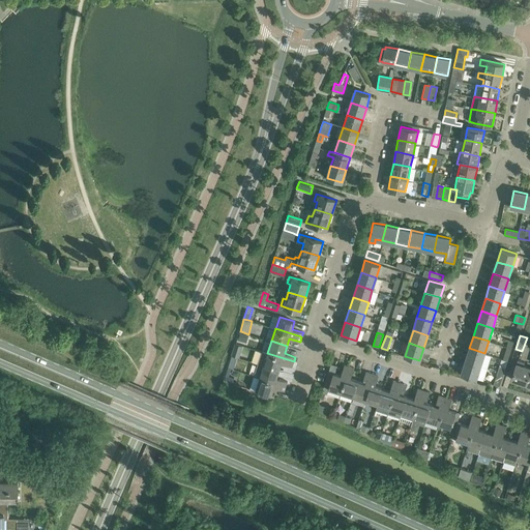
[(507,360),(511,348),(507,347),(503,359),(507,360)]
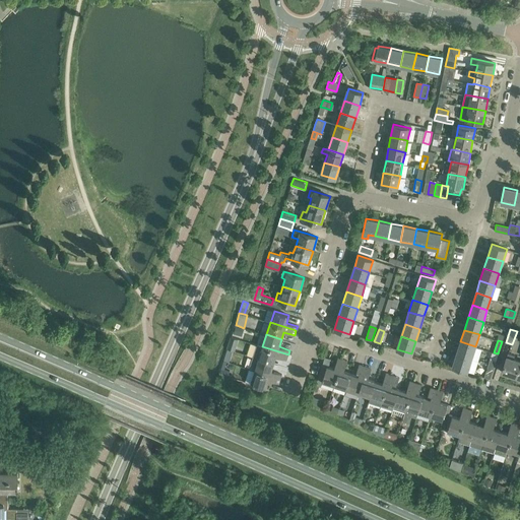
[(471,359),(475,346),(460,341),(457,353),(471,359)]
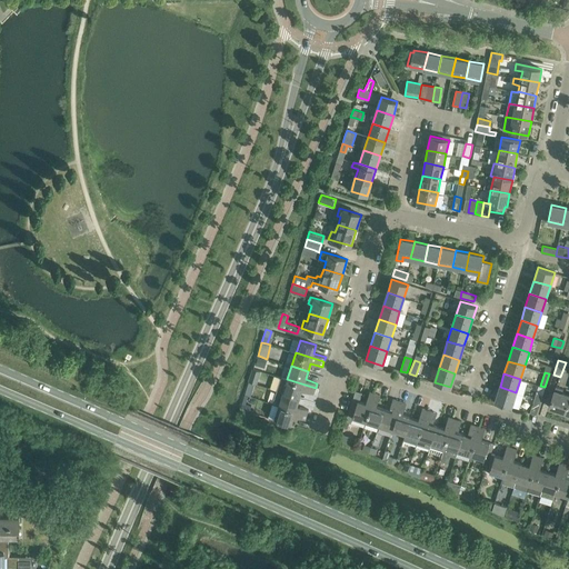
[(251,375),(249,381),(257,385),(259,377),(251,375)]
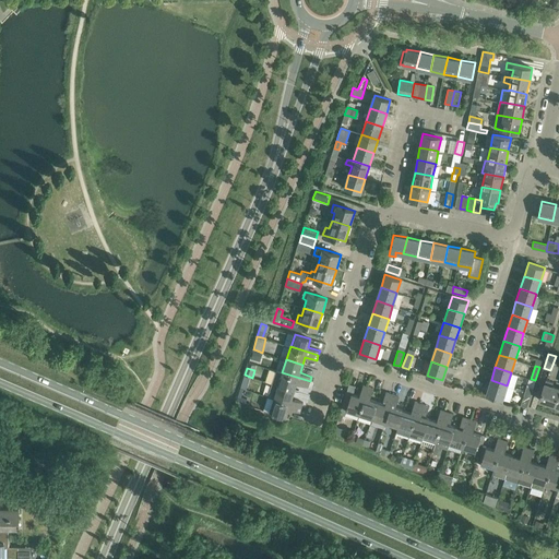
[(308,387),(310,381),(282,372),(276,370),(272,383),(294,391),(297,383),(308,387)]
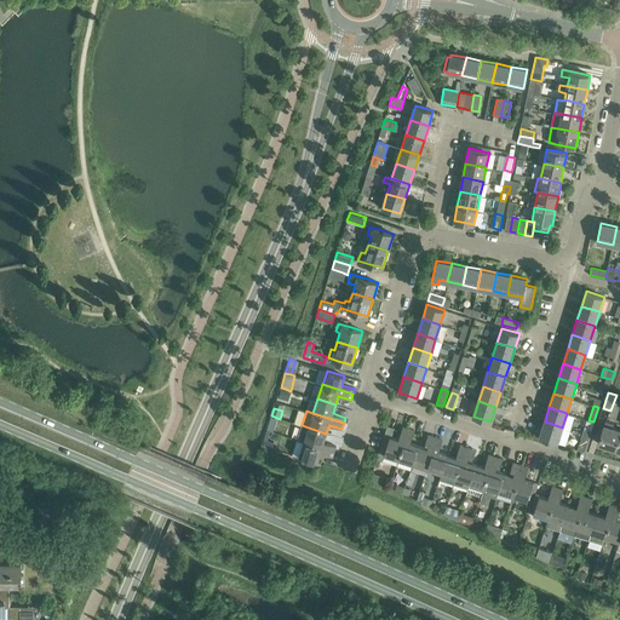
[(590,436),(593,422),(589,420),(587,420),(583,434),(590,436)]
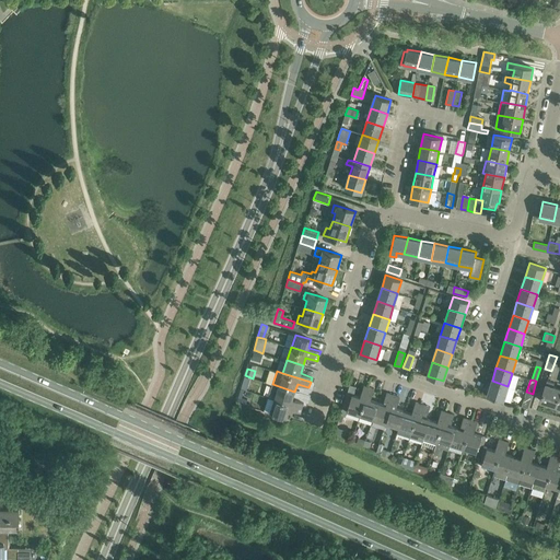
[(556,405),(559,389),(559,387),(552,386),(553,382),(547,380),(540,400),(556,405)]
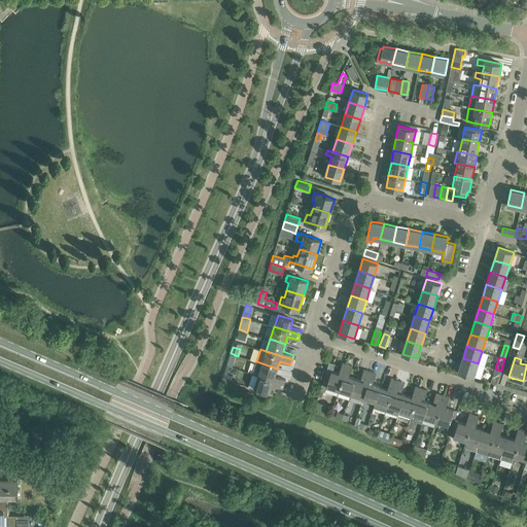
[(473,377),(478,363),(463,358),(458,372),(473,377)]
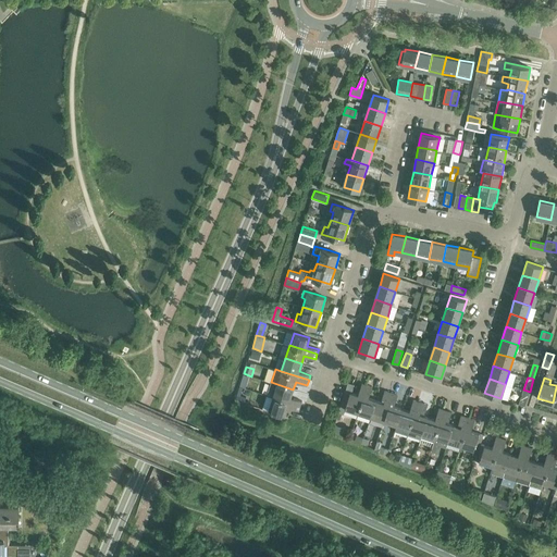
[(291,397),(293,390),(271,382),(267,395),(273,397),(300,406),(301,400),(291,397)]
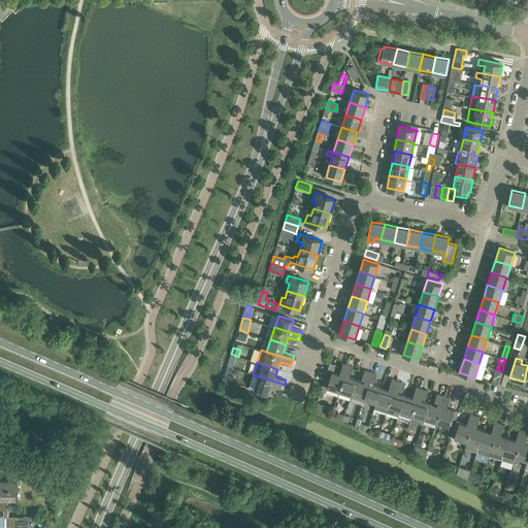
[(339,391),(348,365),(343,363),(339,374),(332,371),(331,373),(327,372),(321,391),(326,392),(328,387),(339,391)]
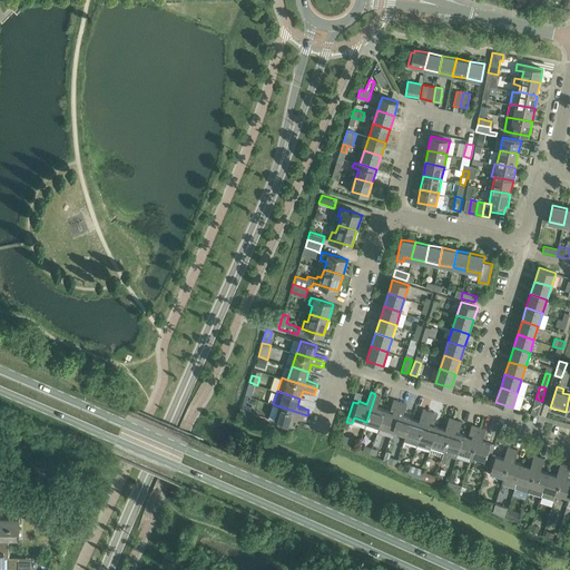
[(380,426),(385,410),(377,408),(381,395),(375,394),(366,422),(380,426)]
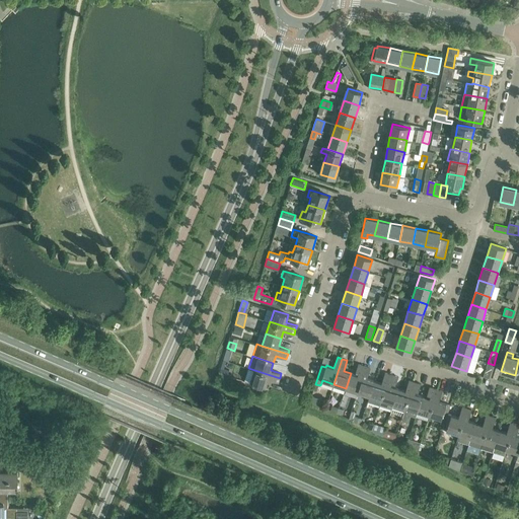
[(490,378),(494,365),(488,363),(484,376),(490,378)]
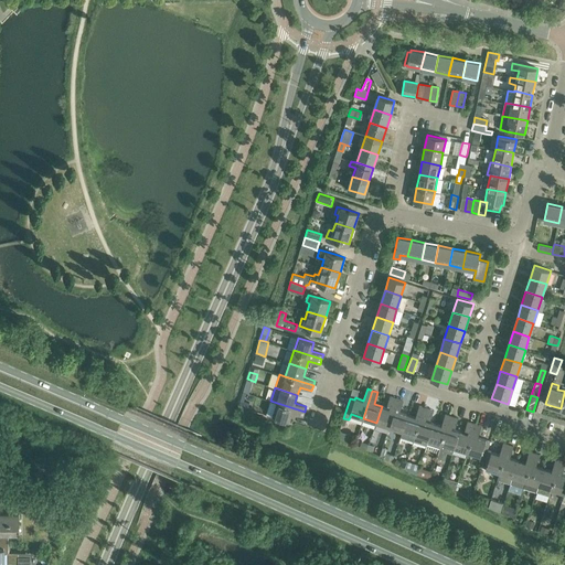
[(390,426),(398,398),(390,396),(387,404),(391,405),(390,408),(382,406),(376,423),(390,426)]
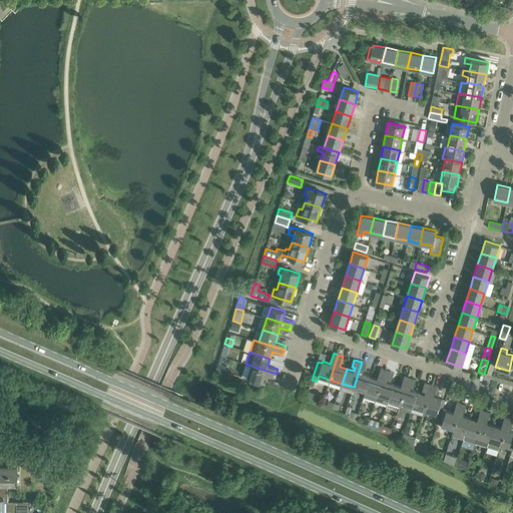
[(219,362),(217,368),(225,371),(226,365),(219,362)]
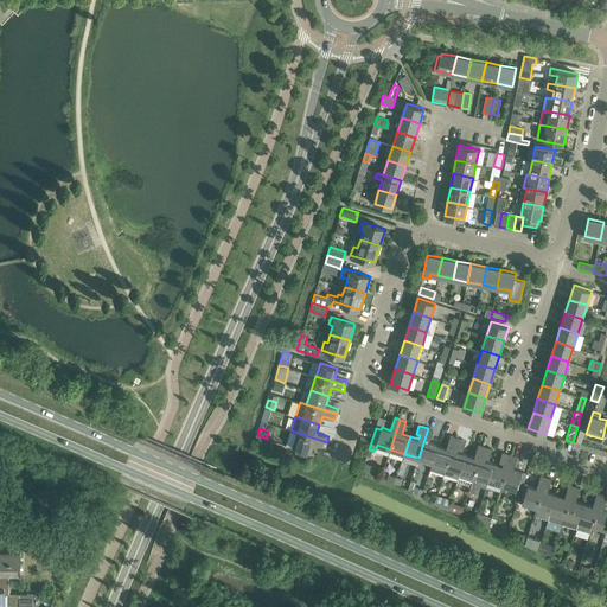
[(433,462),(438,445),(429,442),(434,430),(428,428),(419,458),(433,462)]
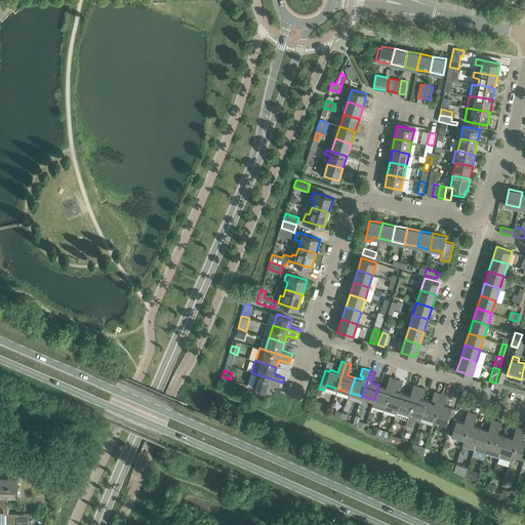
[(282,387),(283,382),(257,374),(253,387),(269,392),(271,384),(282,387)]
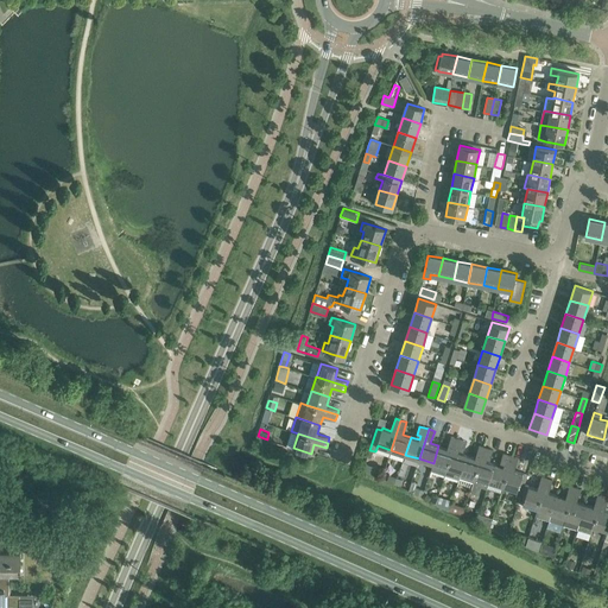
[(434,463),(431,469),(445,474),(456,438),(451,436),(448,449),(438,445),(434,463)]
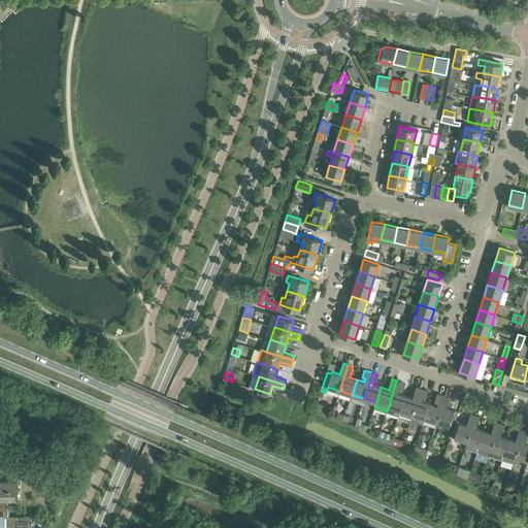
[(396,381),(387,411),(399,416),(399,415),(401,410),(400,410),(405,395),(398,393),(399,390),(402,391),(405,383),(396,381)]
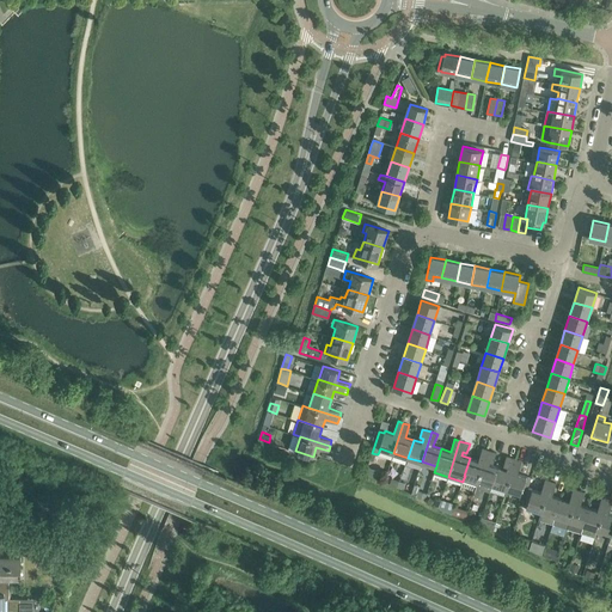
[(477,484),(488,450),(483,448),(478,460),(470,458),(464,476),(465,476),(463,481),(477,484)]
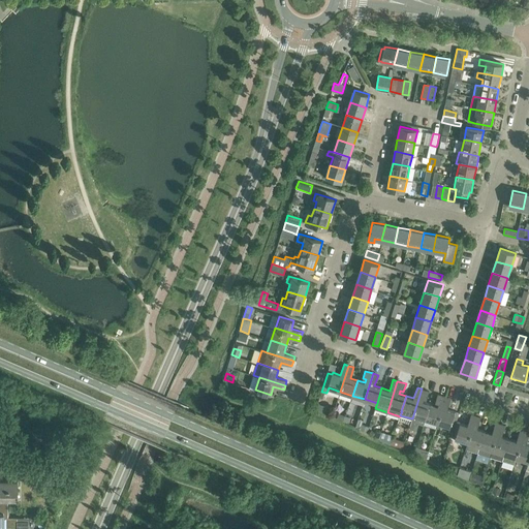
[(426,418),(431,404),(423,401),(424,398),(427,399),(429,392),(422,389),(412,418),(409,429),(416,430),(418,423),(424,425),(426,418)]
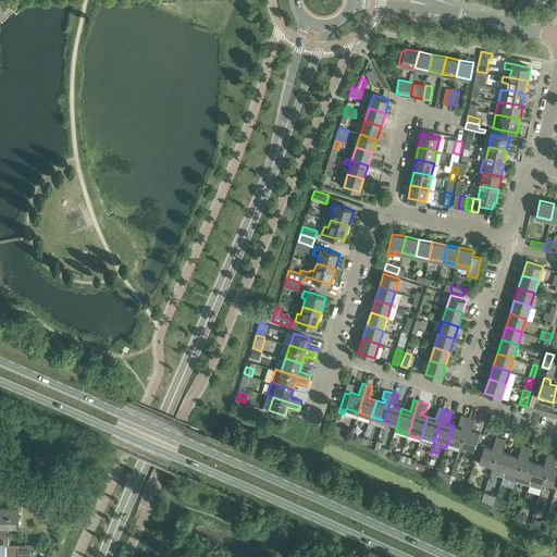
[(461,445),(470,418),(461,415),(458,423),(462,424),(461,428),(454,425),(448,441),(461,445)]
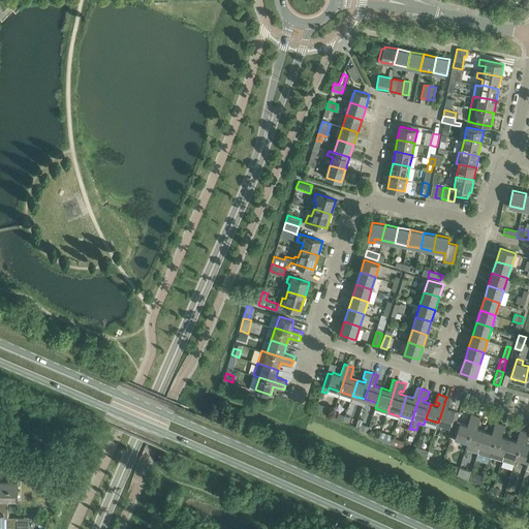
[(450,398),(446,397),(438,423),(449,427),(448,429),(454,431),(457,422),(459,412),(447,409),(450,398)]
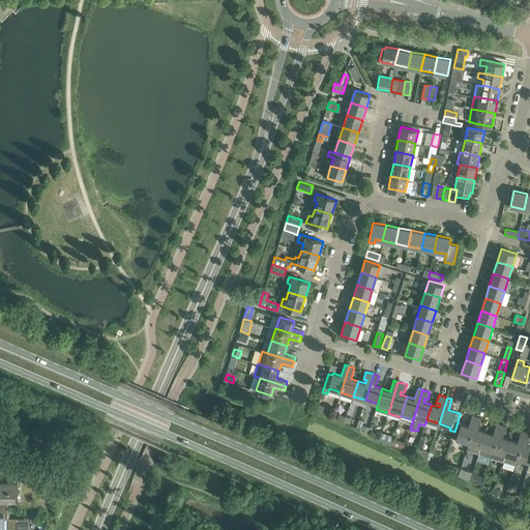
[(469,443),(477,417),(472,415),(469,425),(458,422),(454,432),(452,438),(457,439),(457,440),(469,443)]
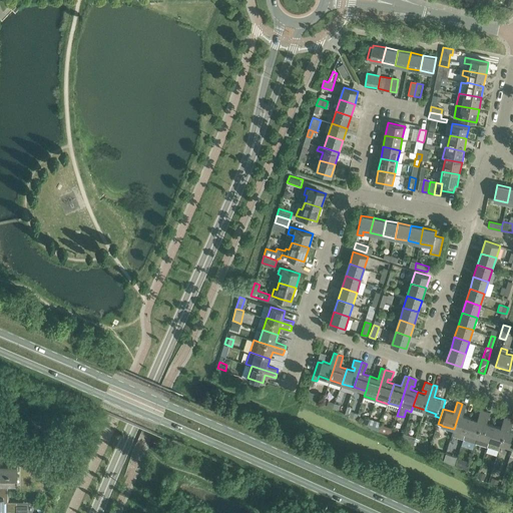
[(464,439),(470,418),(463,415),(466,405),(462,404),(454,429),(452,435),(464,439)]
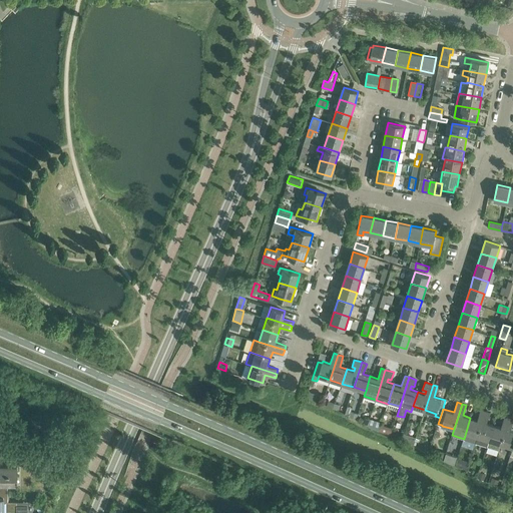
[(476,443),(485,411),(481,410),(477,420),(470,418),(464,439),(476,443)]
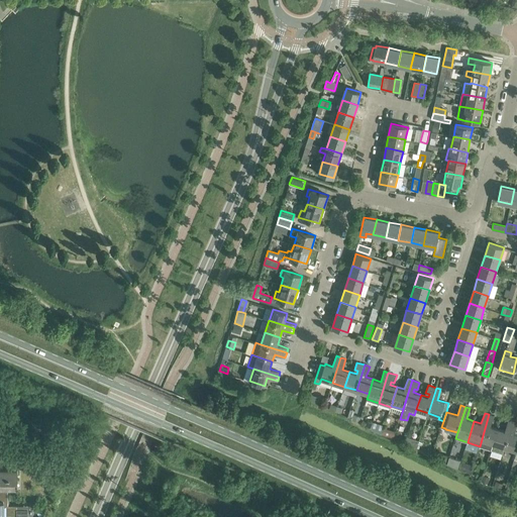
[(491,449),(498,428),(491,426),(494,416),(489,414),(480,446),(491,449)]
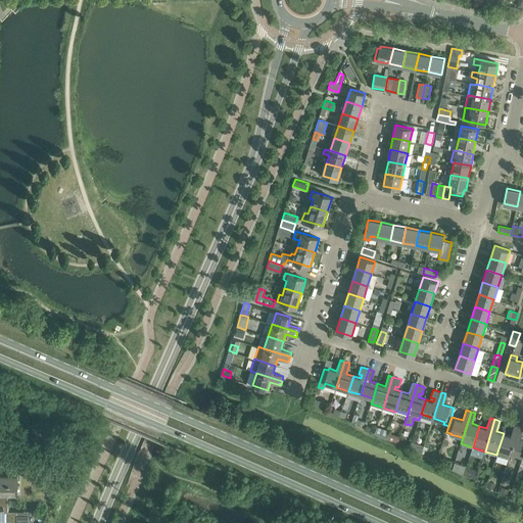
[(511,454),(519,427),(514,425),(511,436),(504,433),(496,455),(509,459),(511,454)]
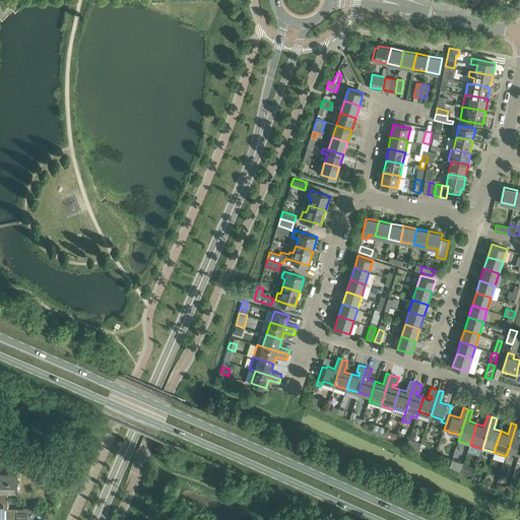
[(519,454),(519,452),(519,437),(517,436),(519,428),(519,425),(516,425),(508,451),(519,454)]
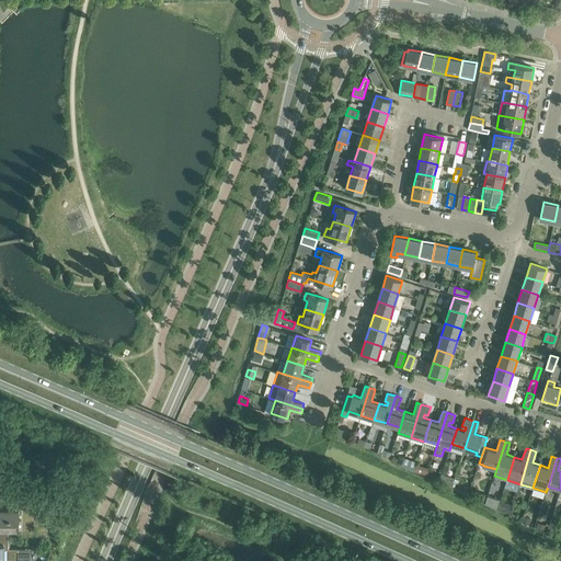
[(485,503),(497,508),(500,500),(488,495),(485,503)]
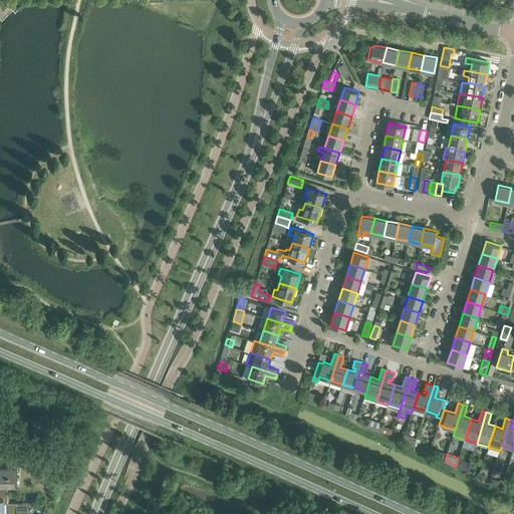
[(459,458),(456,466),(462,468),(465,460),(459,458)]
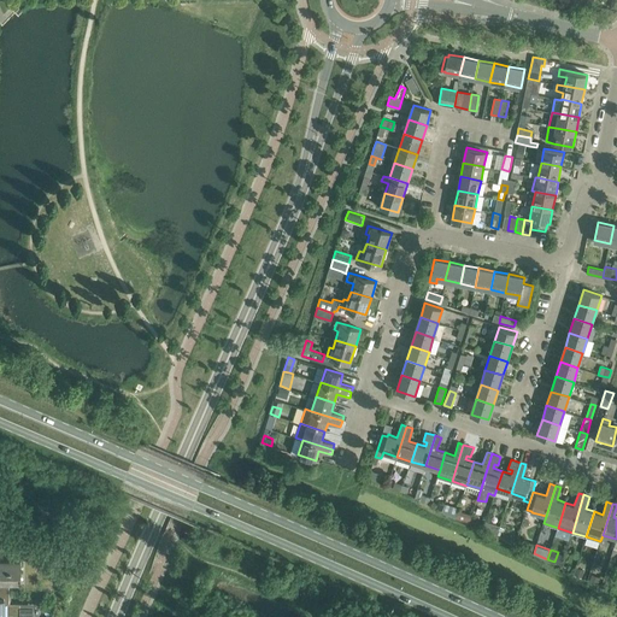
[(0,588),(9,589),(9,582),(17,582),(17,574),(19,574),(19,560),(0,559),(0,588)]
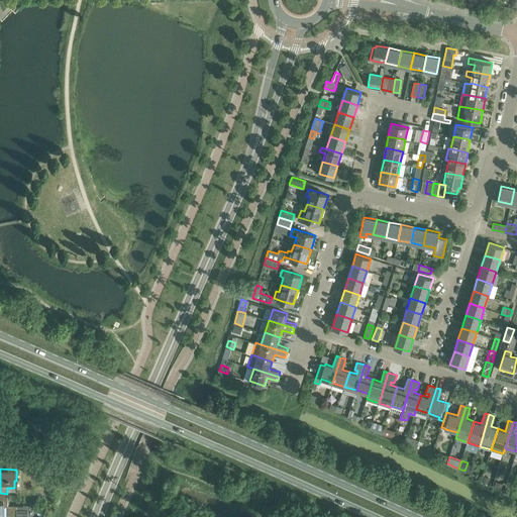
[(7,505),(7,494),(0,493),(0,516),(3,516),(3,515),(4,515),(16,515),(16,516),(26,516),(27,516),(32,516),(32,506),(32,505),(7,505)]
